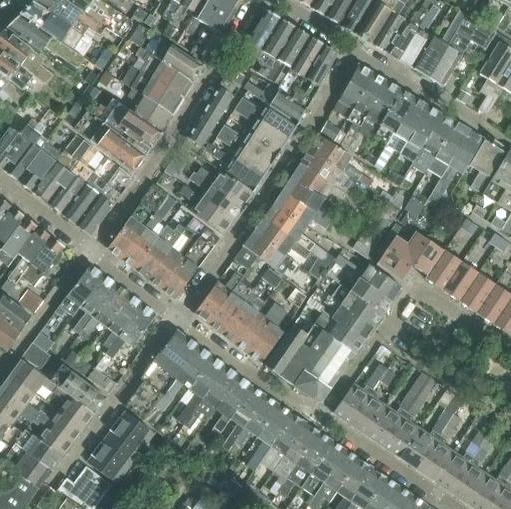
[(101,34),(106,26),(67,0),(35,0),(80,30),(85,23),(101,34)]
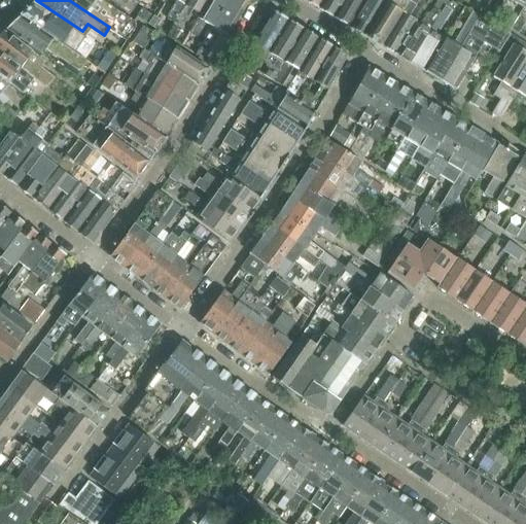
[(128,38),(137,24),(135,19),(106,0),(69,0),(109,27),(128,38)]
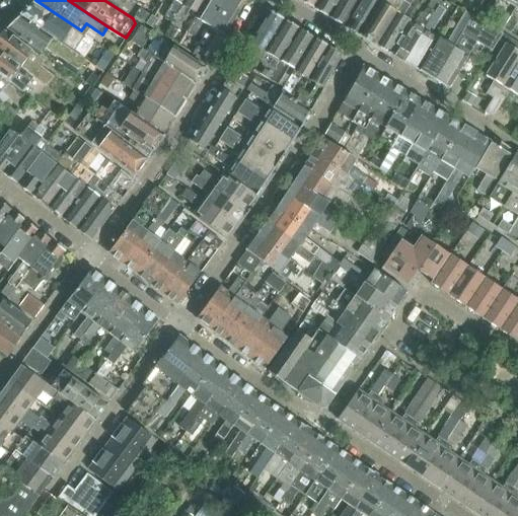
[(174,0),(165,14),(173,19),(185,0),(174,0)]
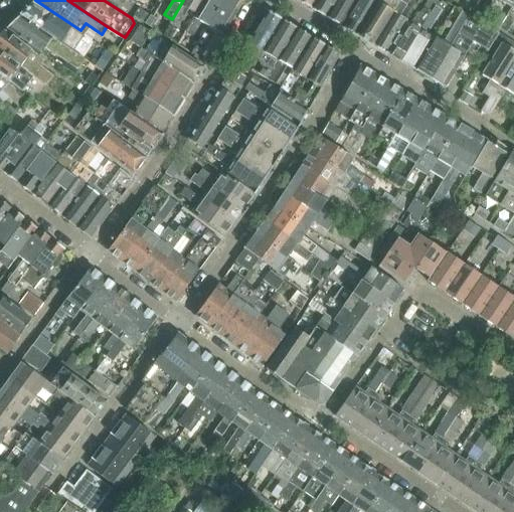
[(183,0),(172,19),(178,22),(188,6),(196,11),(202,0),(183,0)]
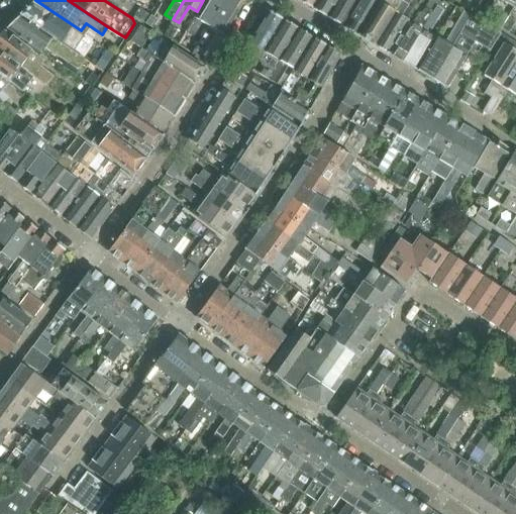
[(203,0),(197,11),(195,15),(187,27),(195,32),(202,19),(210,23),(223,0),(203,0)]
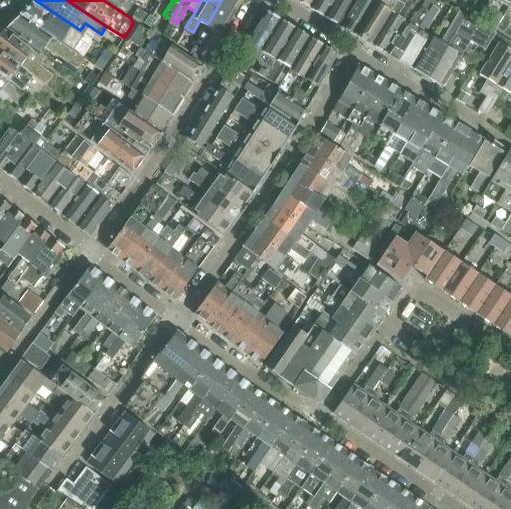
[(221,0),(208,23),(194,45),(209,56),(242,0),(221,0)]
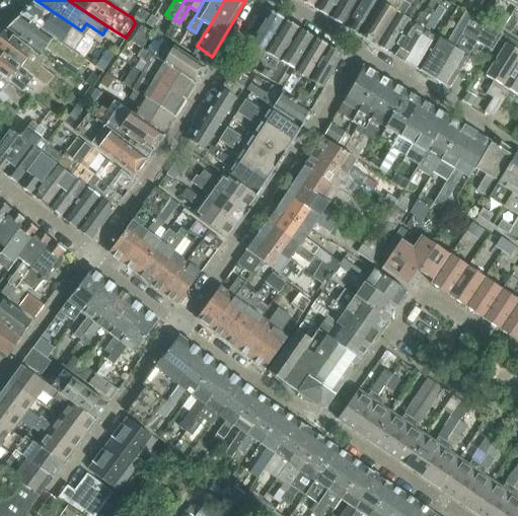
[(317,0),(314,6),(329,14),(337,0),(317,0)]
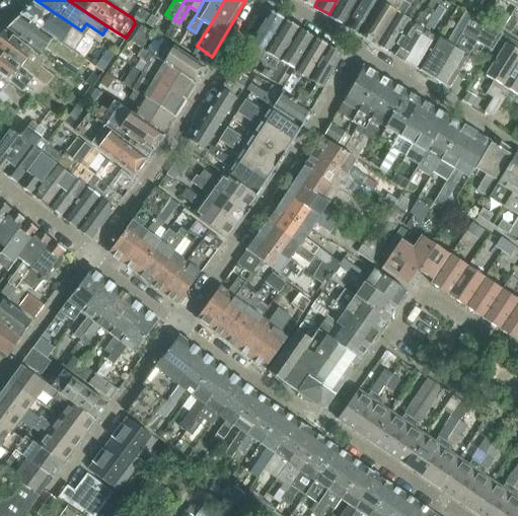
[(337,0),(329,14),(344,23),(357,0),(337,0)]
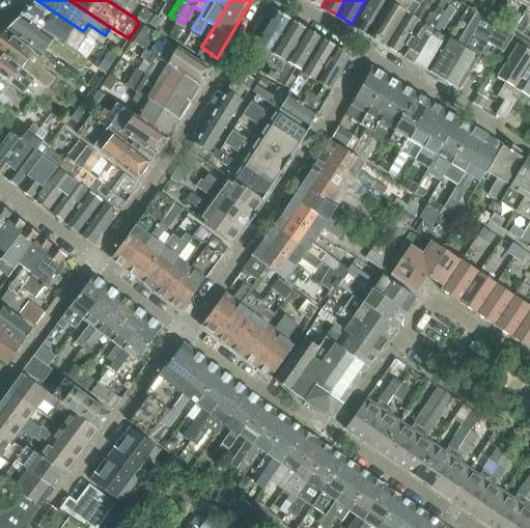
[(390,0),(369,0),(355,26),(369,34),(390,0)]
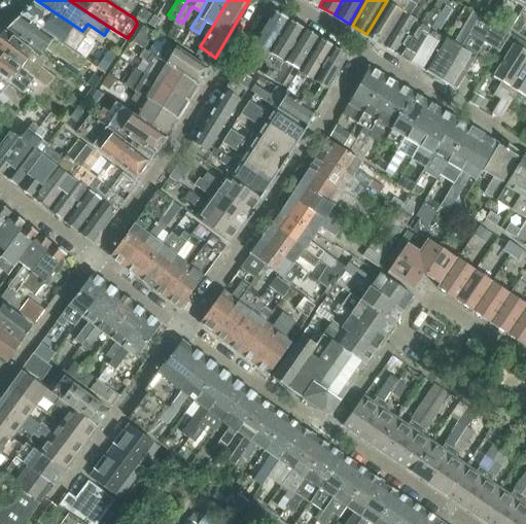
[(402,8),(387,0),(366,34),(382,43),(402,8)]
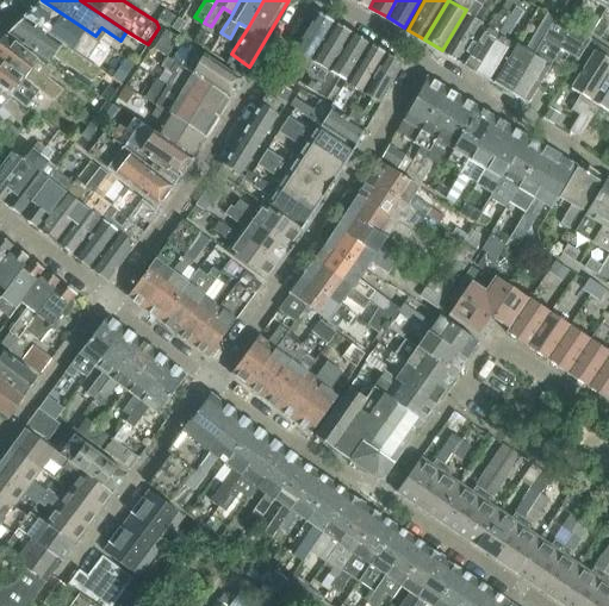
[(103,55),(109,45),(41,1),(25,16),(66,43),(73,36),(91,45),(91,47),(103,55)]
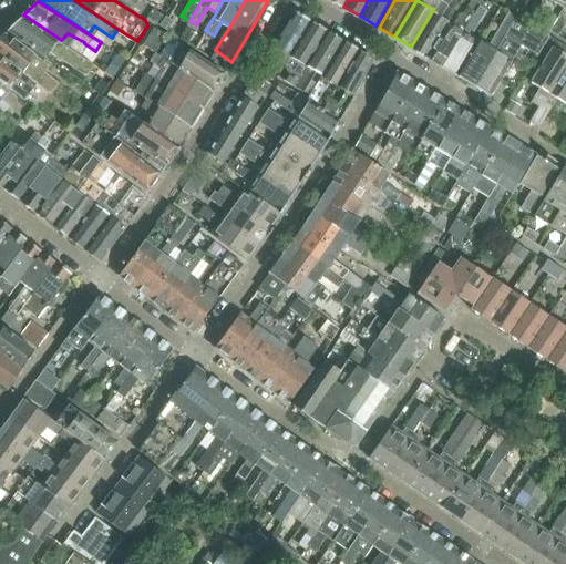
[(154,7),(147,14),(158,22),(165,13),(154,7)]
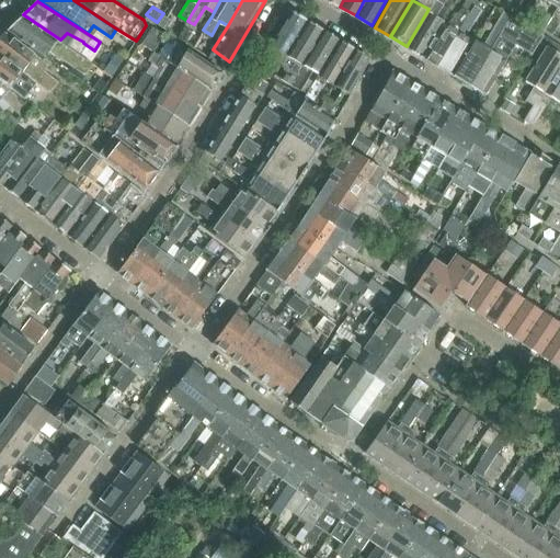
[(309,19),(292,9),(248,81),(265,92),(281,64),(283,65),(309,19)]
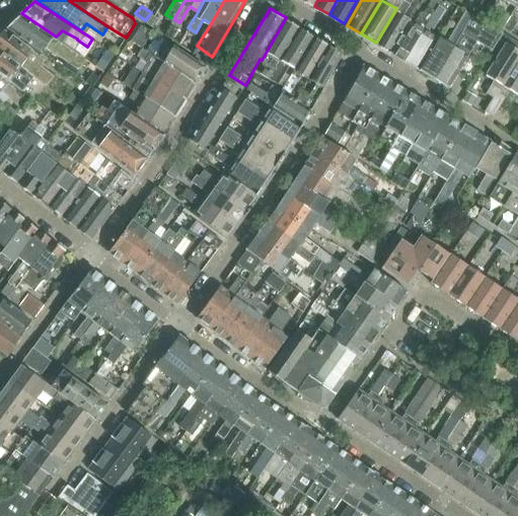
[(376,43),(390,51),(411,17),(396,8),(376,43)]
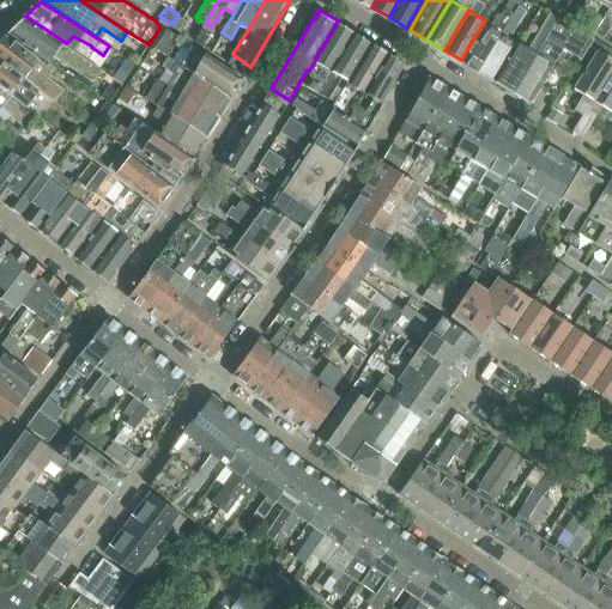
[(76,62),(80,54),(66,43),(25,16),(8,30),(49,61),(59,50),(76,62)]
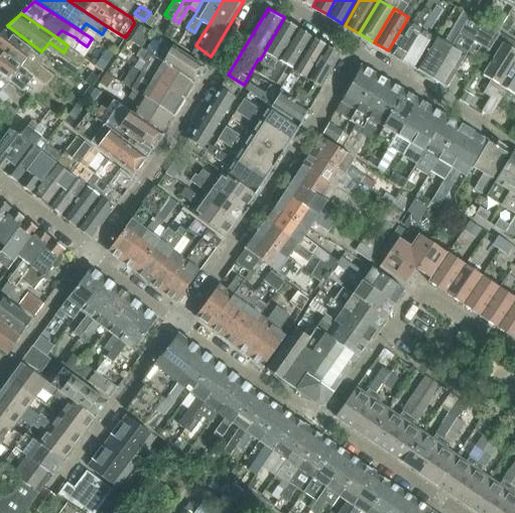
[(158,17),(151,13),(146,21),(152,25),(158,17)]
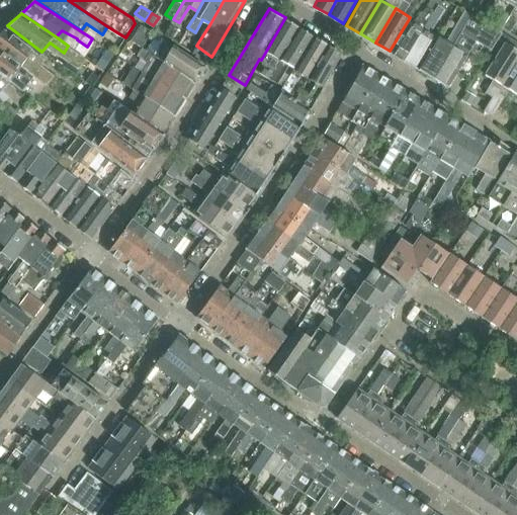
[(299,25),(285,17),(261,60),(265,63),(260,71),(270,78),(281,60),(299,25)]
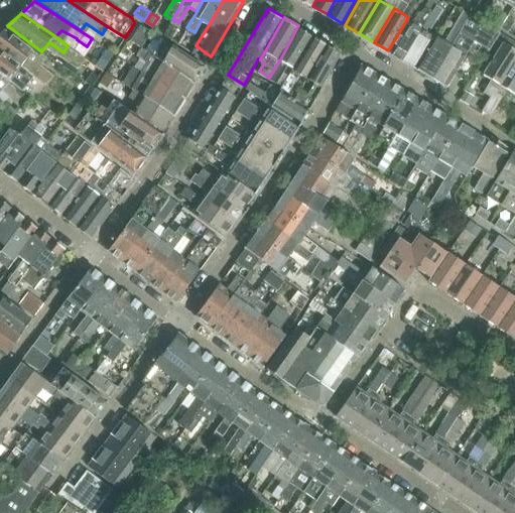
[(388,50),(403,59),(423,25),(408,17),(388,50)]
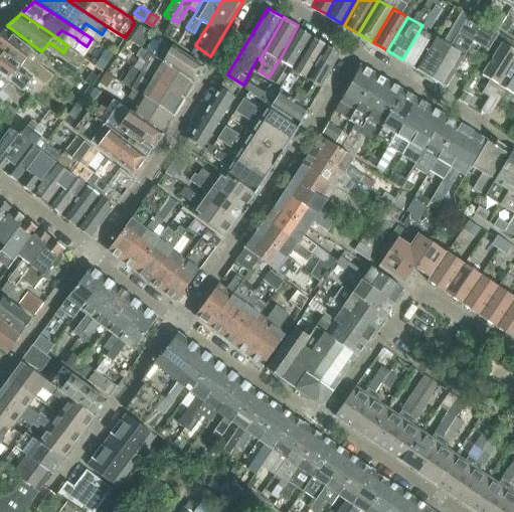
[(142,35),(148,27),(141,23),(131,38),(141,45),(146,38),(142,35)]
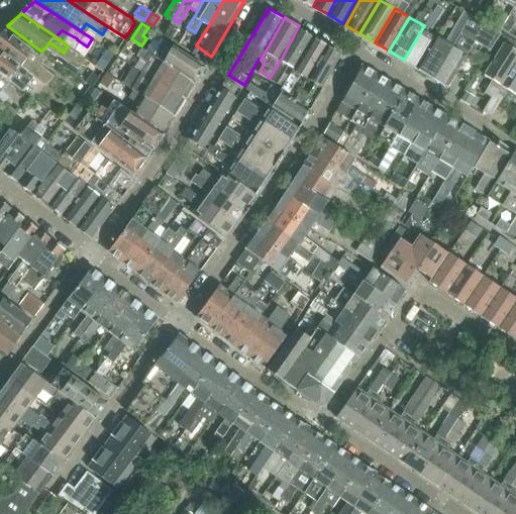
[(294,68),(295,69),(314,34),(299,25),(281,60),(270,78),(278,82),(289,65),(294,68)]
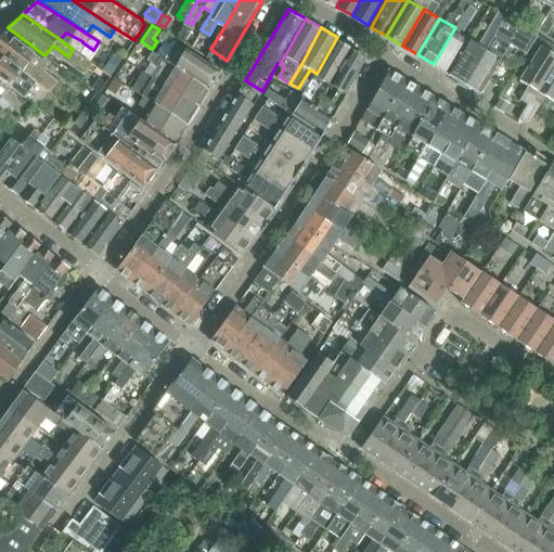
[(434,64),(449,74),(471,37),(455,27),(434,64)]
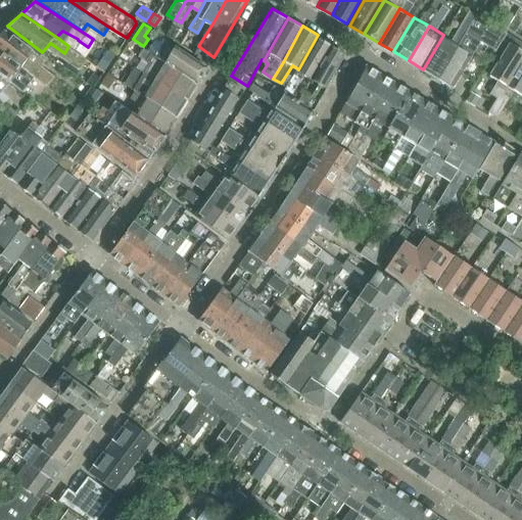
[(5,28),(0,32),(0,49),(34,74),(34,75),(47,85),(55,75),(42,64),(46,59),(34,49),(5,28)]
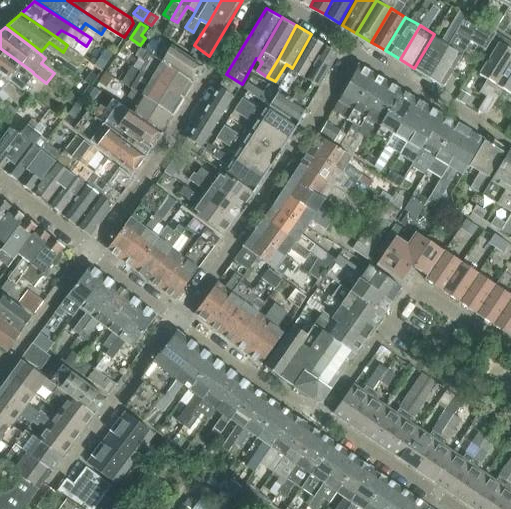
[(325,42),(311,34),(292,68),(291,67),(279,87),(285,92),(297,71),(306,76),(325,42)]
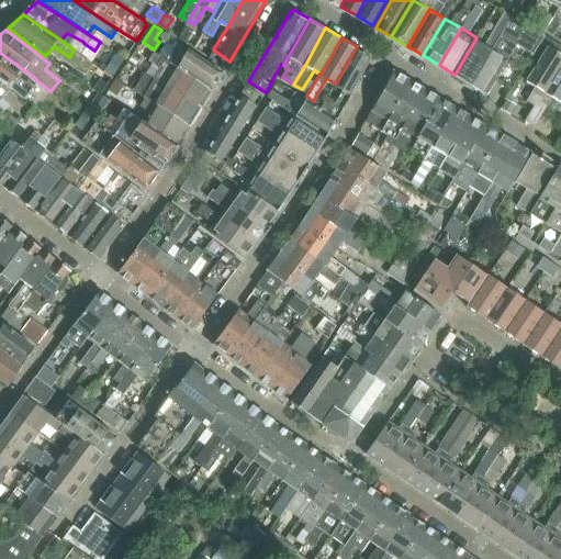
[(455,75),(471,84),(493,47),(477,37),(455,75)]
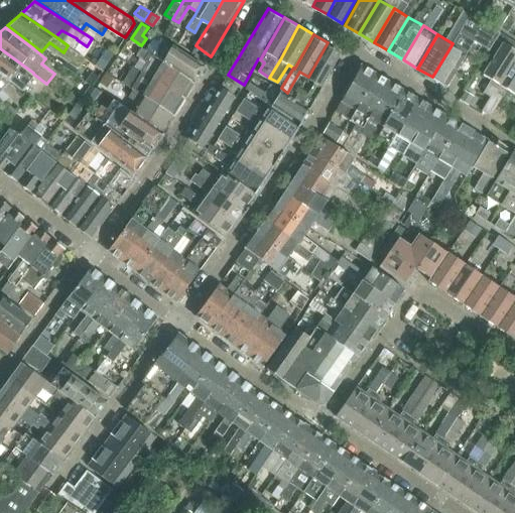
[(206,65),(163,36),(153,52),(196,81),(206,65)]
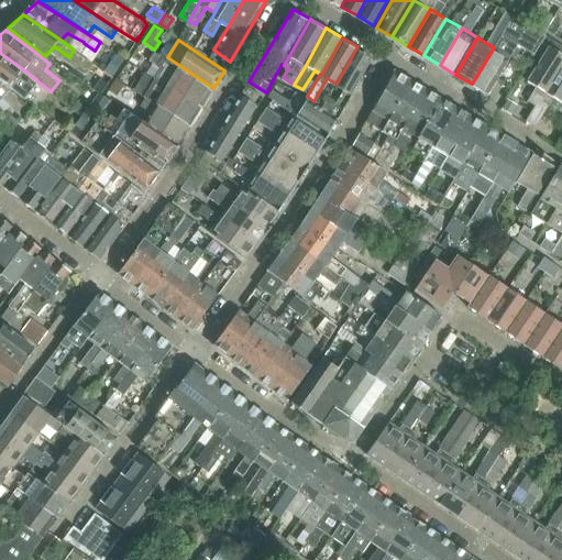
[(537,103),(538,105),(561,65),(561,51),(550,44),(528,79),(537,86),(529,99),(537,103)]
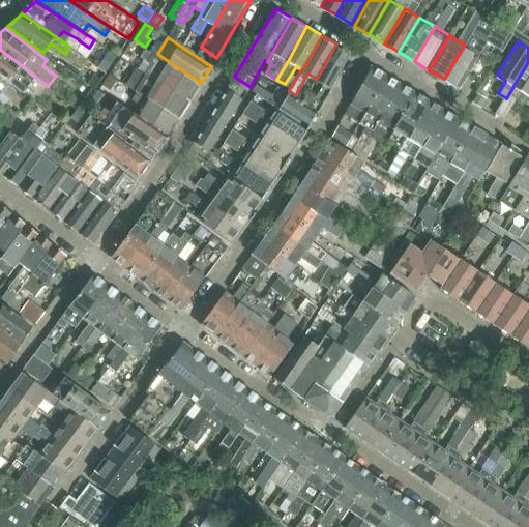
[(351,53),(336,44),(317,79),(324,83),(317,96),(309,91),(303,99),(318,110),(331,87),(351,53)]
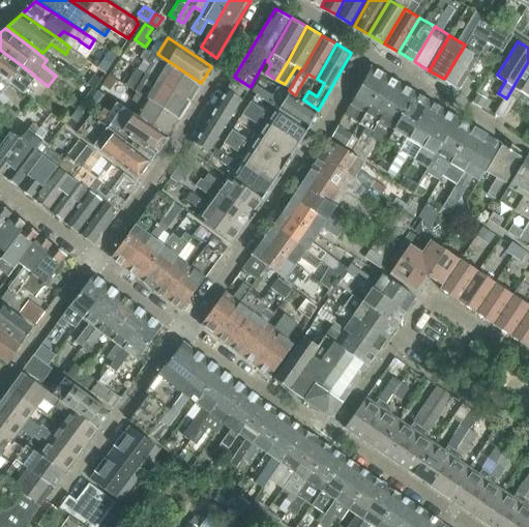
[(465,45),(444,79),(460,88),(480,54),(465,45)]
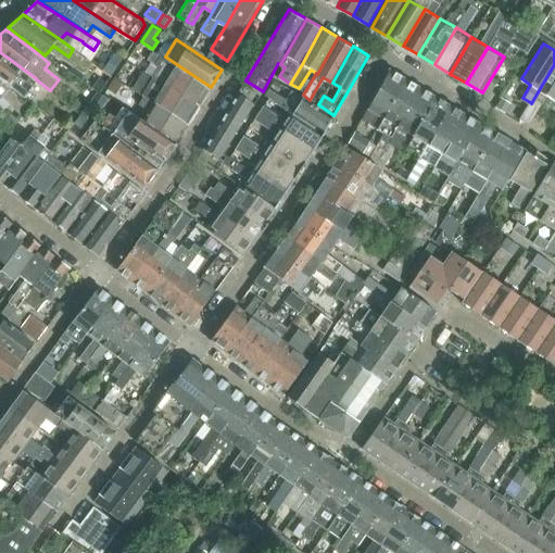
[(36,79),(36,78),(0,52),(0,77),(11,85),(16,78),(29,88),(36,79)]
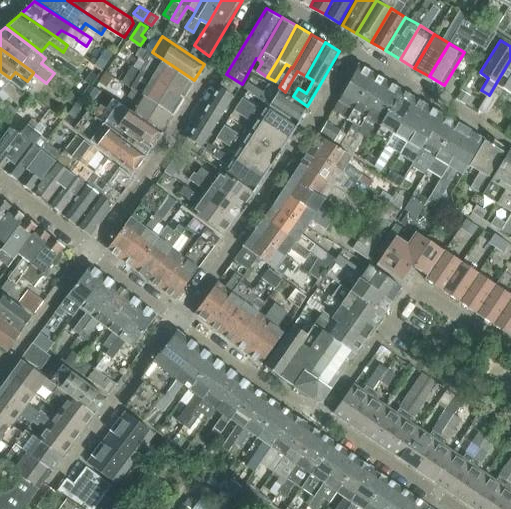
[(113,53),(105,48),(95,63),(103,68),(113,53)]
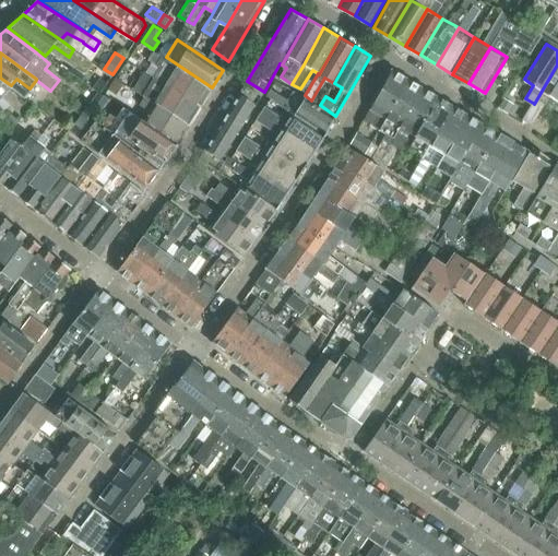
[(212,87),(165,58),(162,56),(155,64),(171,75),(164,85),(199,109),(212,87)]
